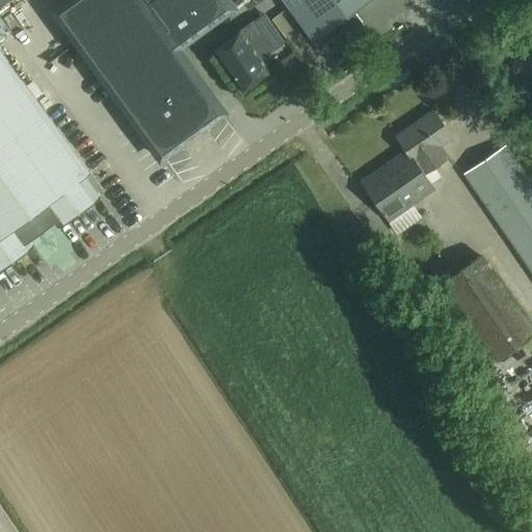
[(160,157),(223,111),(177,47),(232,6),(227,0),(67,0),(53,9),(160,157)]
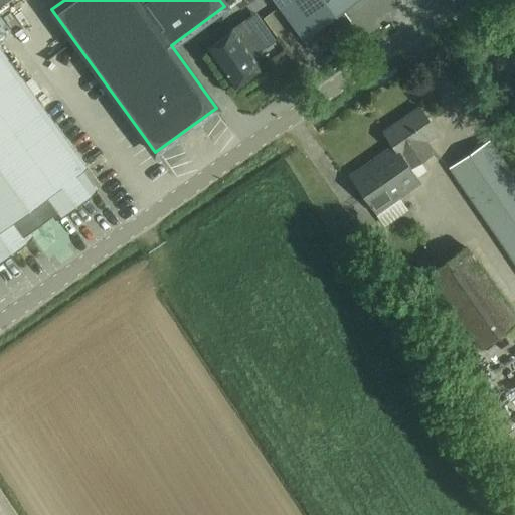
[(274,0),(311,50),(351,22),(342,10),(355,0),(274,0)]
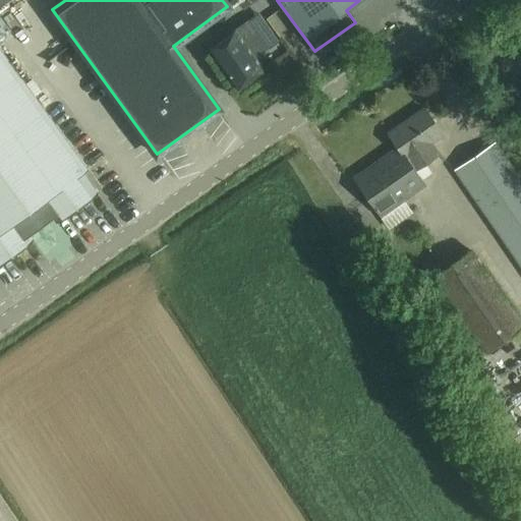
[(268,48),(249,21),(211,49),(237,85),(262,68),(253,58),(268,48)]
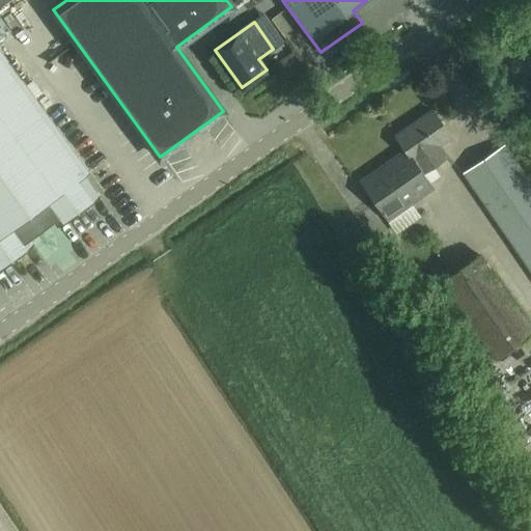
[(0,268),(33,245),(29,239),(54,220),(58,226),(99,197),(84,175),(89,172),(0,49),(0,268)]
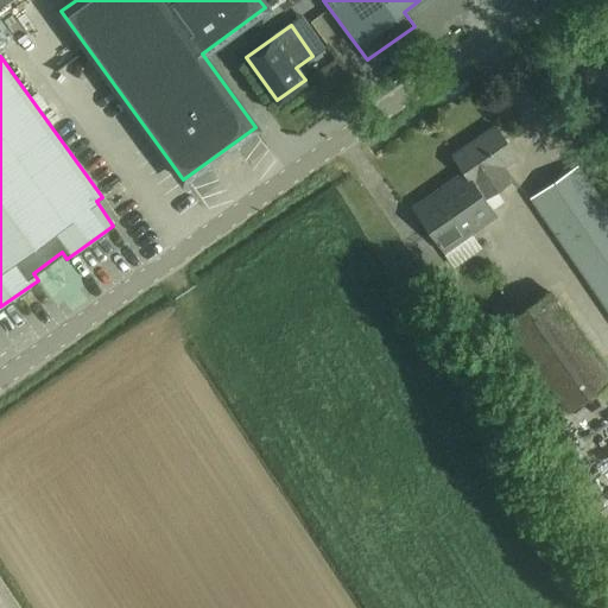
[(483,198),(485,198),(512,179),(502,166),(517,156),(495,126),(454,154),(466,172),(483,198)]
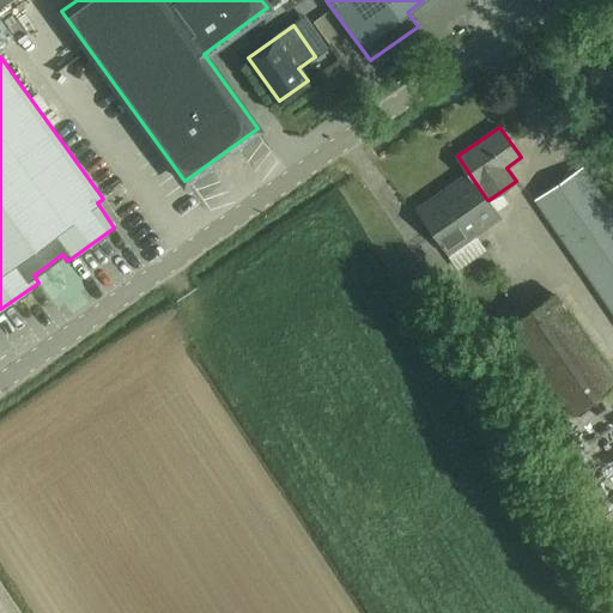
[(612,313),(612,211),(582,167),(535,199),(612,313)]
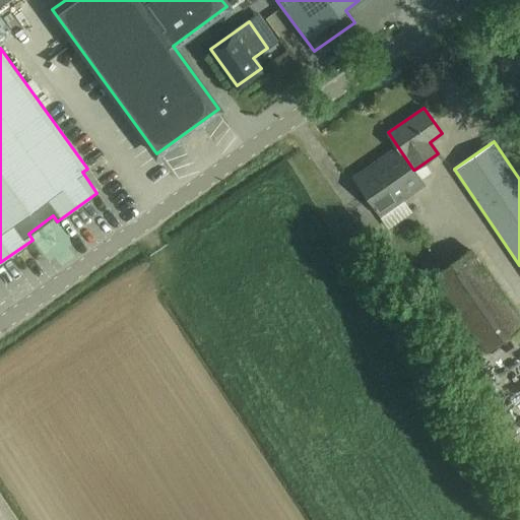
[(413,170),(398,147),(354,178),(380,214),(424,183),(414,170),(413,170)]
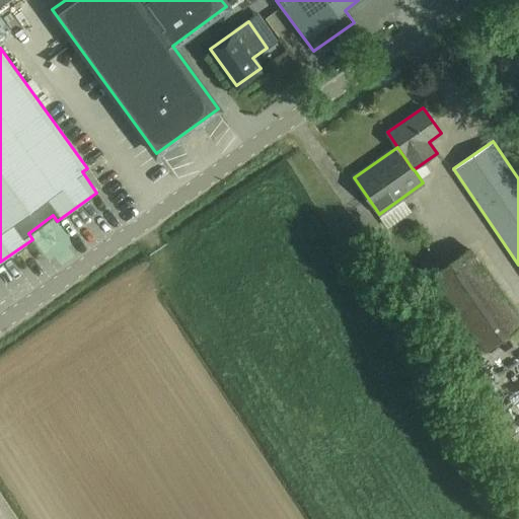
[(474,352),(476,356),(518,325),(518,321),(468,249),(433,275),(462,315),(452,322),(473,353),(474,352)]
